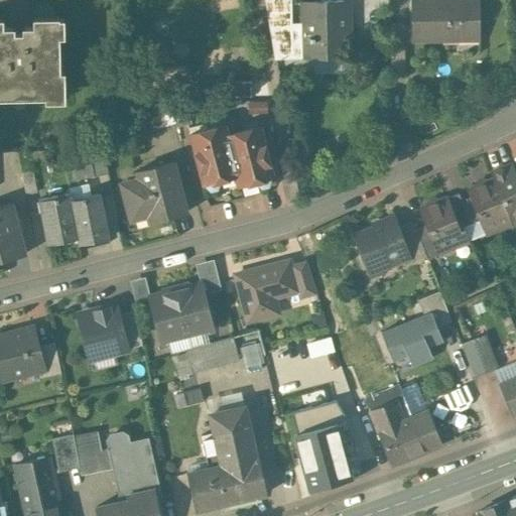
[(291,4),(291,0),(265,0),(275,58),(307,57),(307,23),(303,23),(303,3),(291,4)]
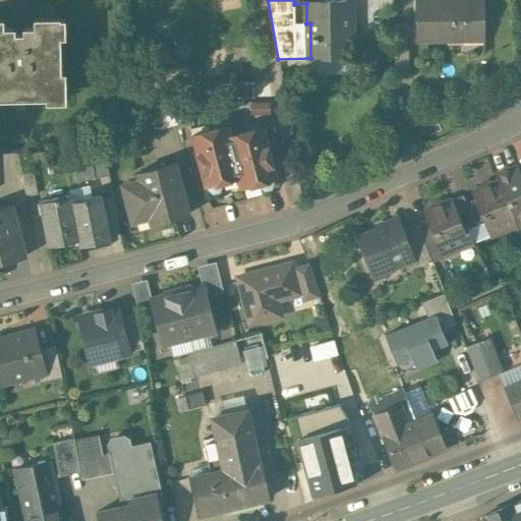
[(344,0),(325,1),(306,1),(306,3),(306,23),(310,23),(310,58),(353,57),(351,7),(351,6),(350,4),(349,3),(348,1),(346,1),(344,0)]
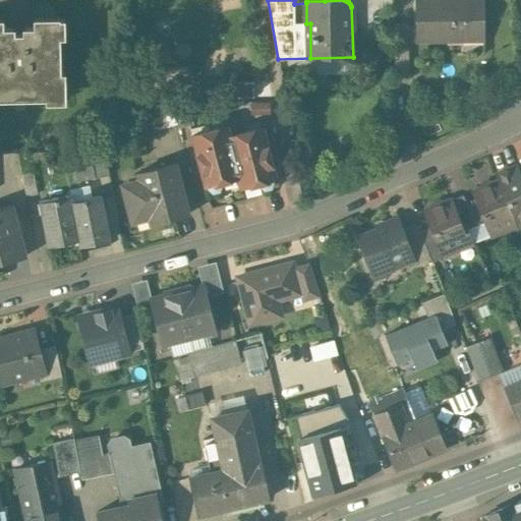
[(482,0),(452,0),(416,1),(417,41),(483,40),(482,0)]
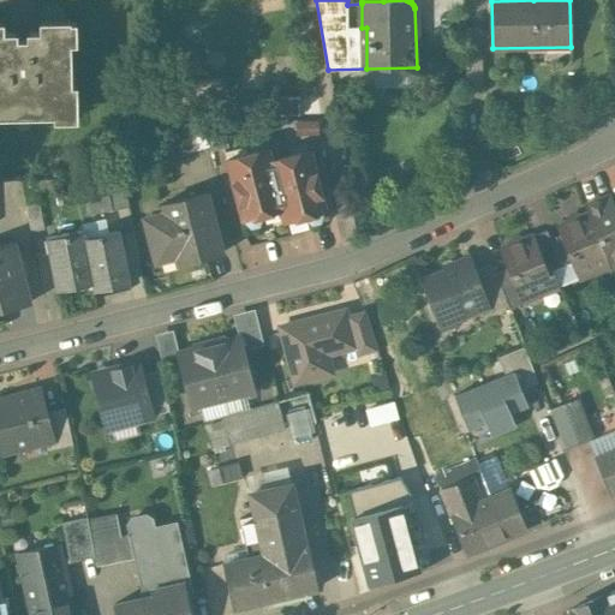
[(41,30),(4,31),(4,21),(0,21),(0,115),(54,114),(54,119),(76,118),(76,114),(78,113),(77,83),(72,84),(71,41),(76,40),(76,22),(71,22),(71,19),(41,21),(41,30)]
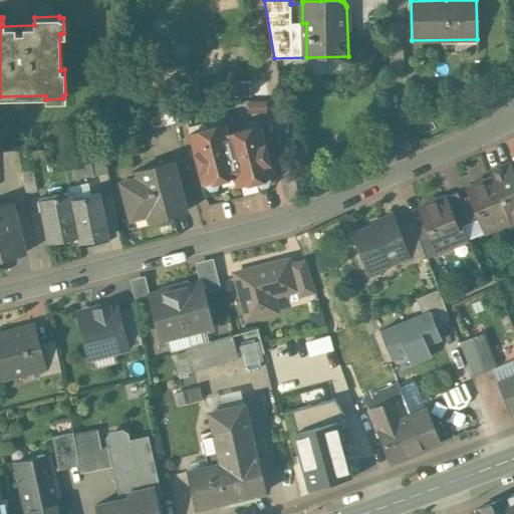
[(404,76),(403,24),(389,25),(390,76),(404,76)]
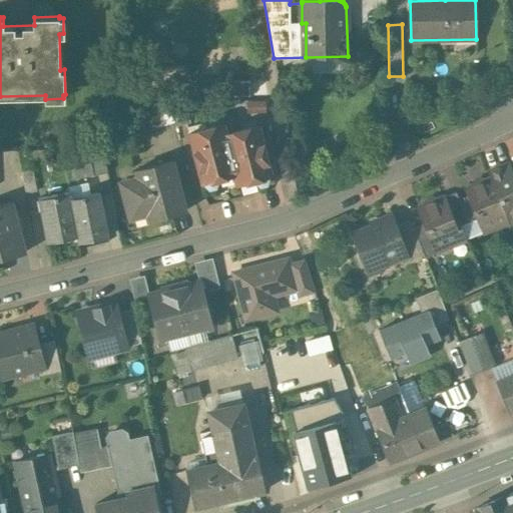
[(248,81),(223,81),(224,96),(249,95),(248,81)]
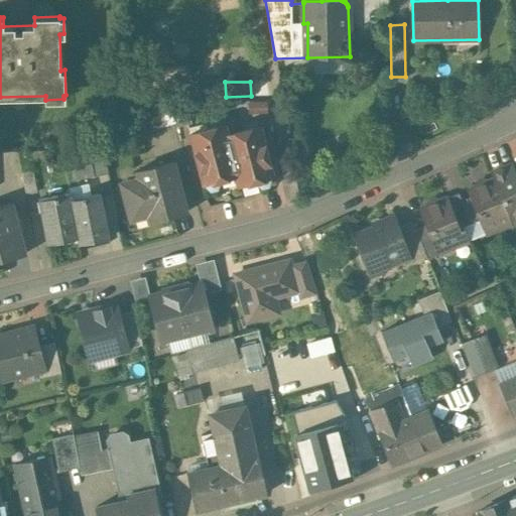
[(186,101),(170,103),(175,123),(191,123),(186,101)]
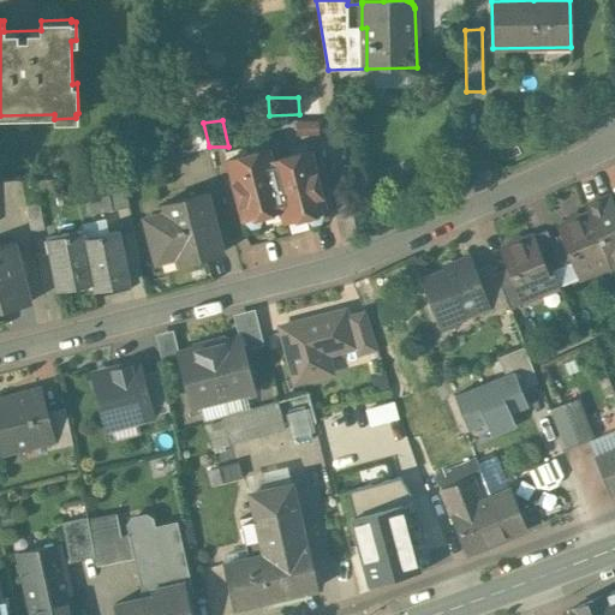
[(203,123),(167,123),(168,157),(209,147),(203,123)]
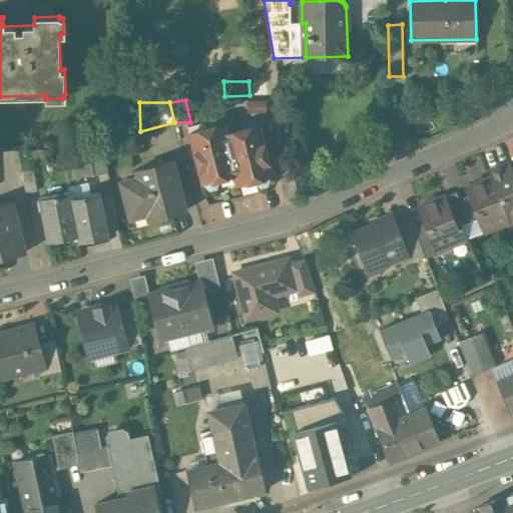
[(223,123),(189,132),(202,183),(204,183),(209,188),(216,186),(218,179),(234,175),(235,175),(224,133),(225,133),(223,123)]
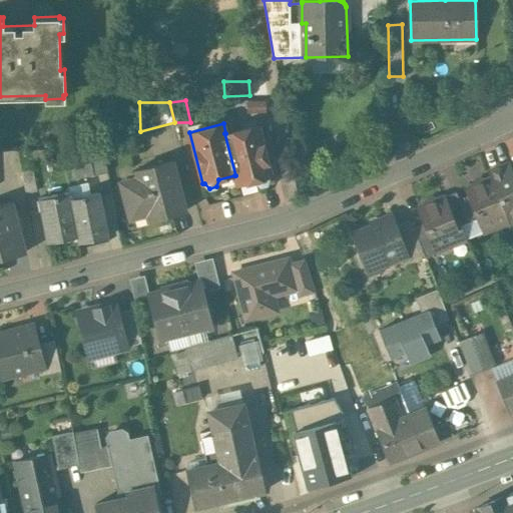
[(225,133),(224,133),(235,175),(234,175),(237,185),(255,180),(261,185),(267,183),(269,176),(271,176),(258,125),(225,133)]
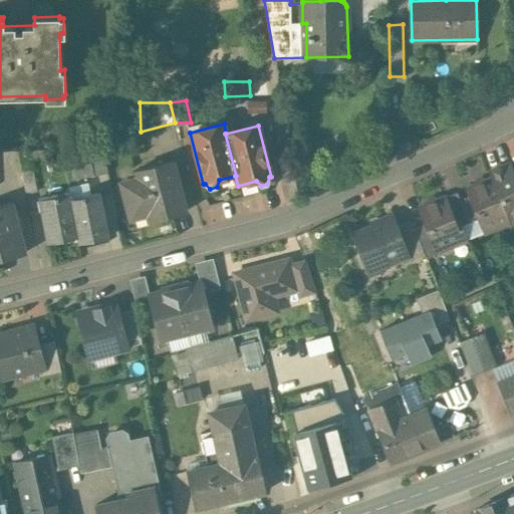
[(103,150),(89,153),(94,176),(107,173),(103,150)]
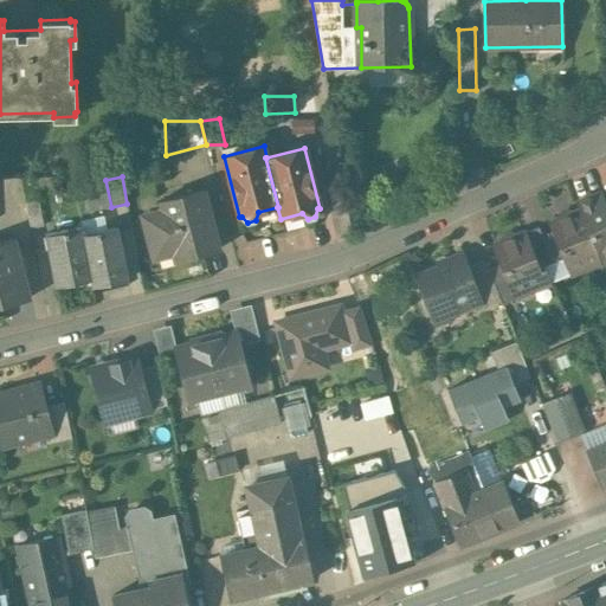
[(202,189),(161,200),(162,210),(144,214),(155,256),(174,251),(176,259),(218,249),(202,189)]
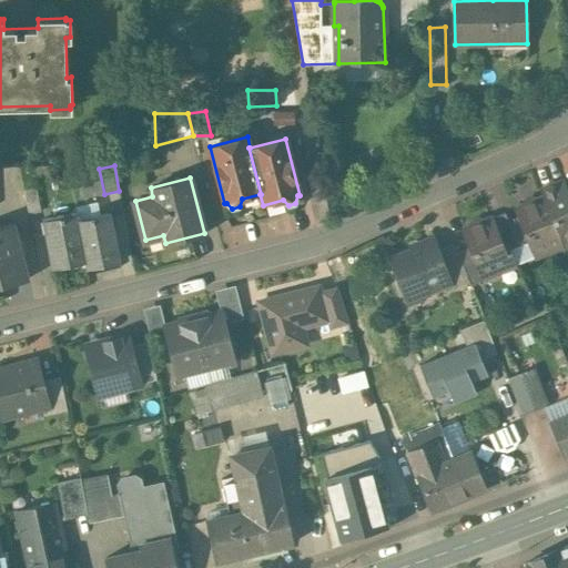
[(567,192),(564,181),(540,190),(544,199),(561,243),(567,241),(567,192)]
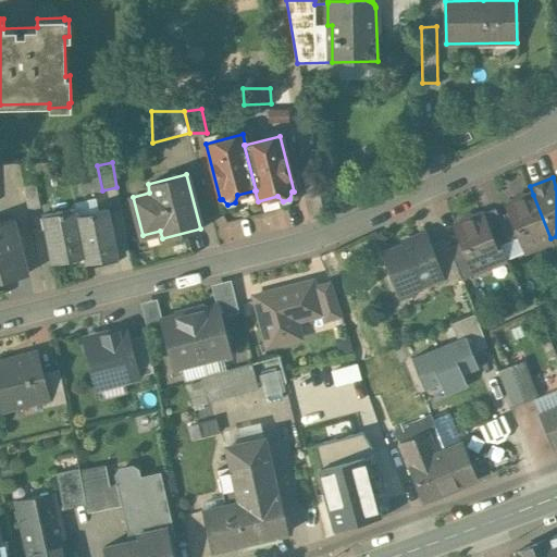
[(34,185),(24,187),(28,210),(39,208),(34,185)]
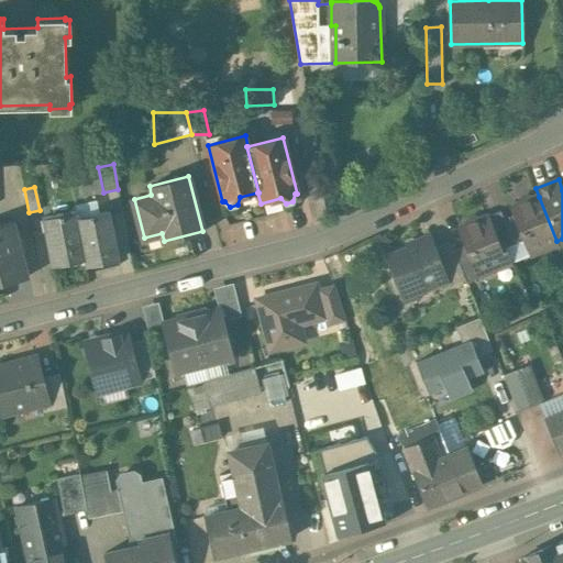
[(539,197),(532,199),(528,198),(520,200),(519,205),(512,208),(518,221),(526,240),(529,250),(542,245),(542,246),(549,250),(559,245),(556,241),(539,197)]
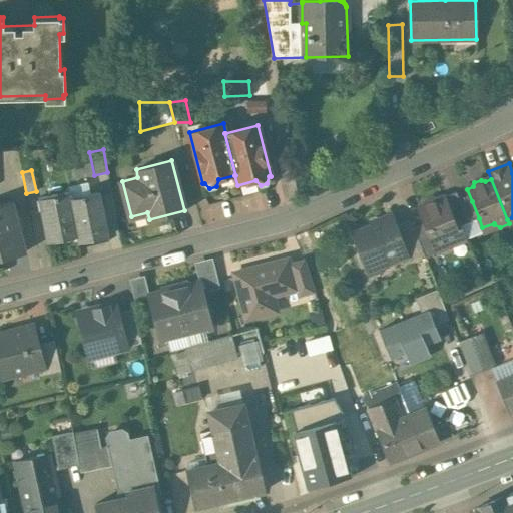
[(68,192),(39,198),(48,242),(77,236),(70,198),(68,192)]
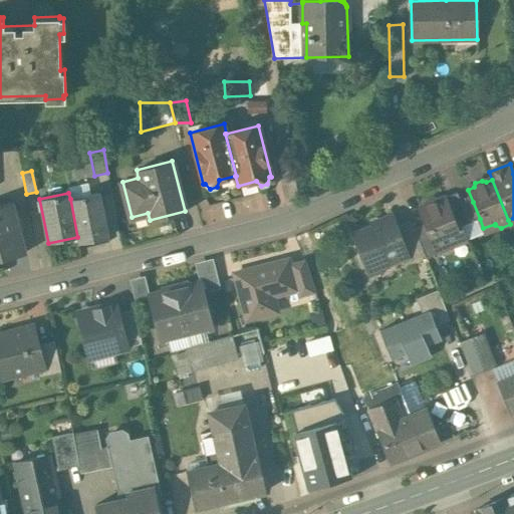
[(99,193),(70,199),(77,237),(78,243),(108,237),(99,193)]
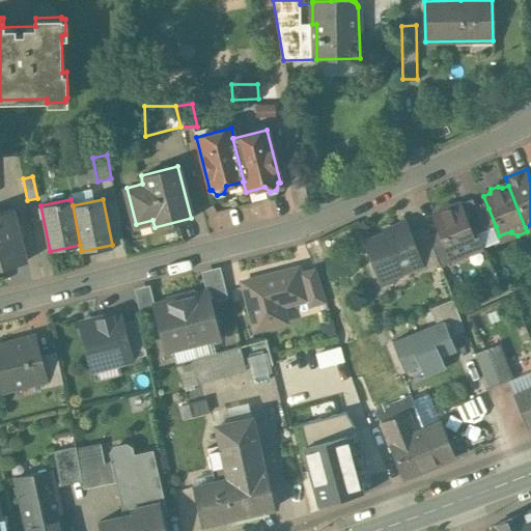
[(472,199),(459,203),(469,226),(474,225),(477,233),(485,230),(478,213),(472,199)]
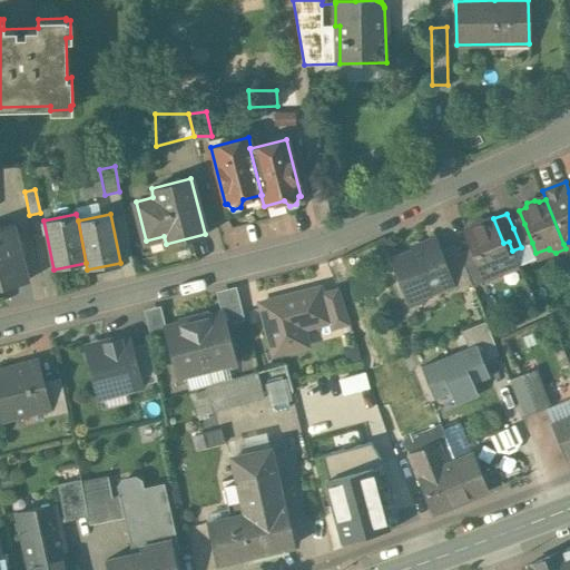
[(492,220),(485,223),(481,220),(473,224),(472,228),(465,231),(472,247),(485,281),(487,281),(519,267),(512,251),(509,242),(503,243),(493,218),(492,218),(492,220)]
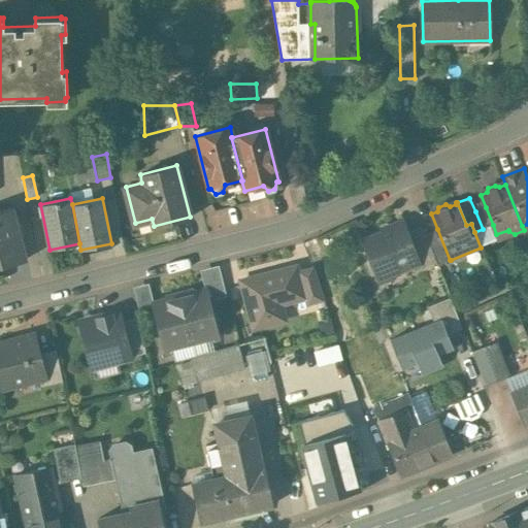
[(13,207),(0,210),(0,265),(25,260),(19,236),(21,236),(13,207)]
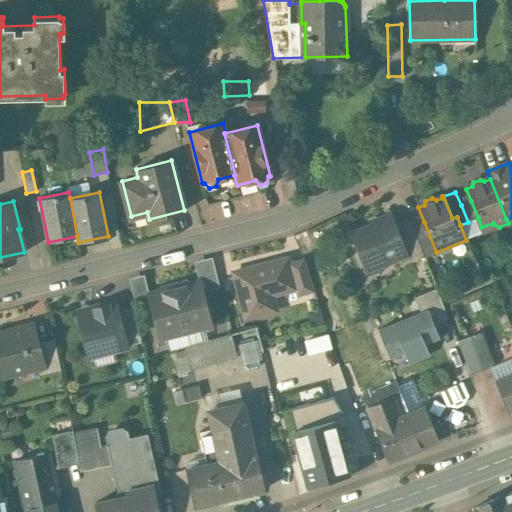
[(471,201),(461,205),(468,222),(478,218),(471,201)]
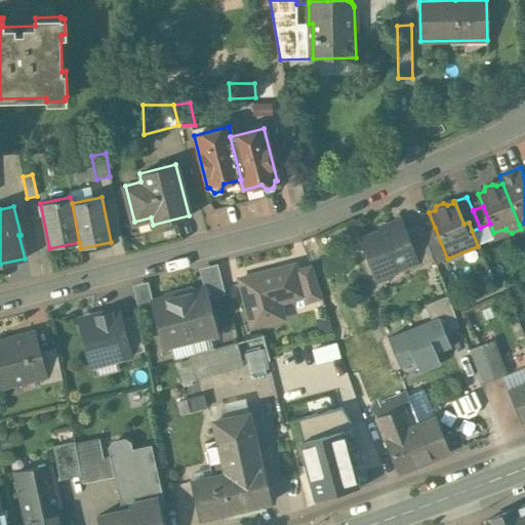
[(402,221),(360,238),(373,275),(388,269),(390,273),(417,263),(417,261),(406,231),(402,221)]
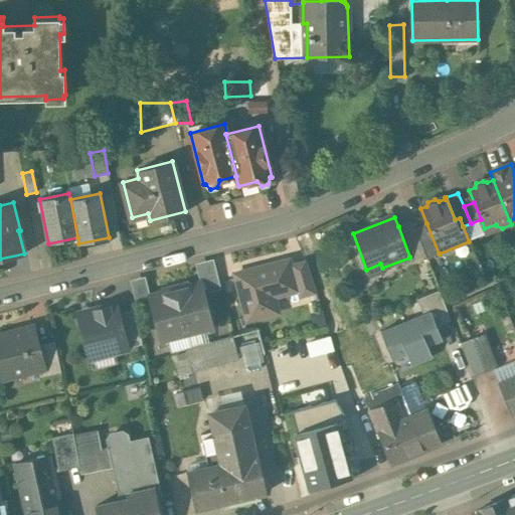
[(412,221),(398,226),(409,256),(409,258),(410,261),(425,254),(414,228),(412,221)]
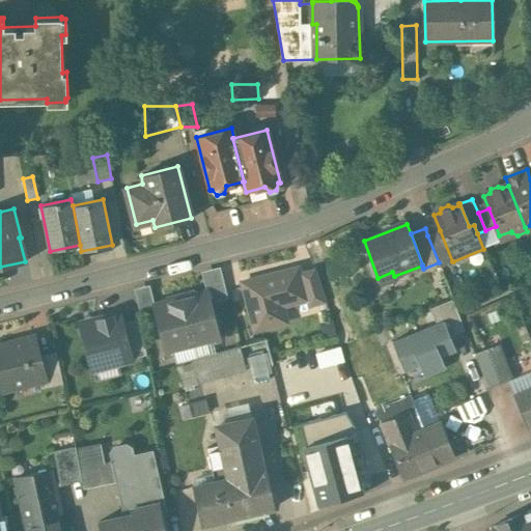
[(440,230),(427,235),(439,262),(440,267),(453,261),(452,261),(440,230)]
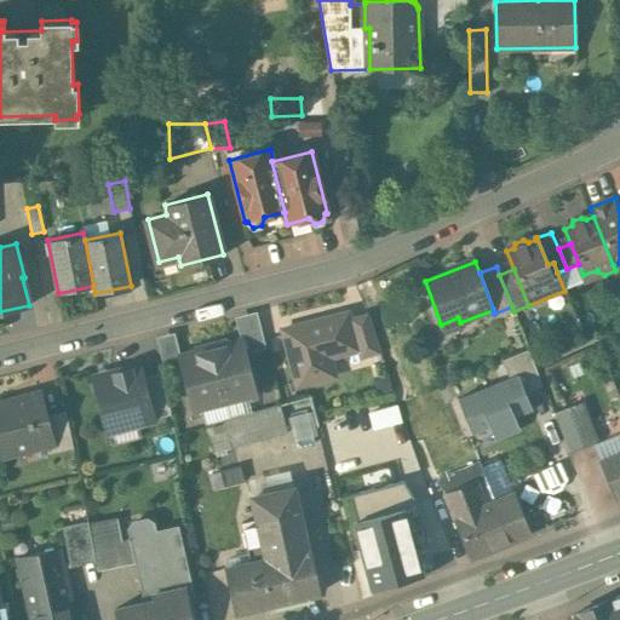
[(346,313),(276,328),(290,389),(333,379),(328,361),(356,354),(346,313)]
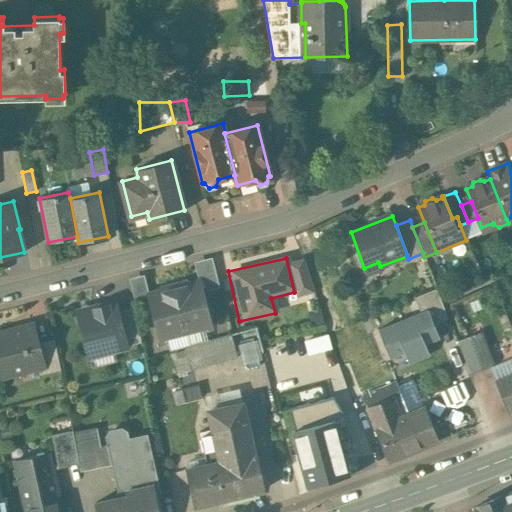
[(211,259),(195,263),(199,281),(216,276),(211,259)]
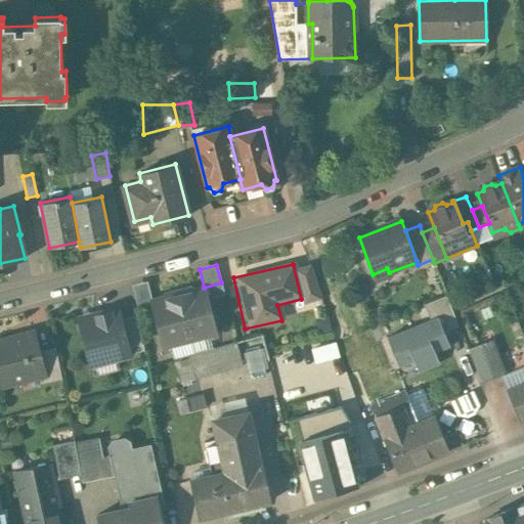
[(146,282),(133,286),(137,305),(151,301),(146,282)]
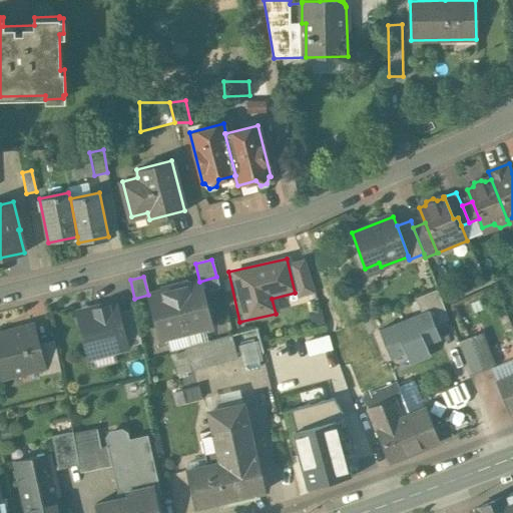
[(216,277),(199,282),(202,293),(219,288),(216,277)]
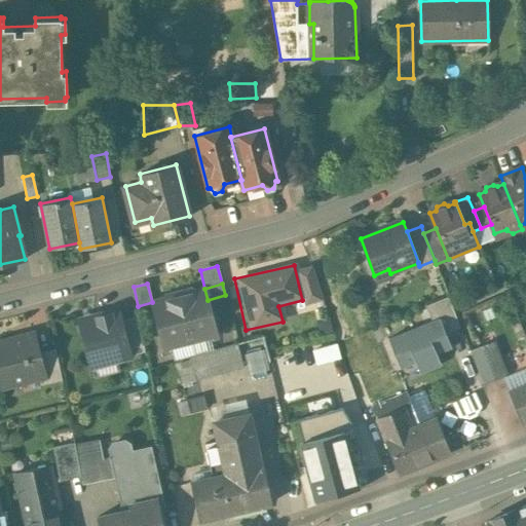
[(204,289),(179,296),(191,343),(211,338),(217,336),(208,300),(204,289)]
